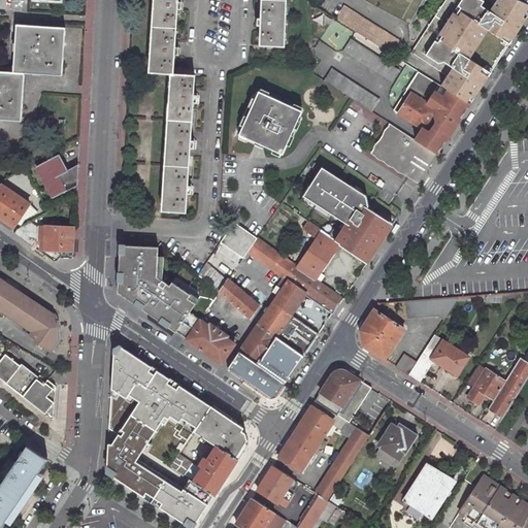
[(152,0),(147,72),(170,73),(174,73),(175,54),(180,54),(180,52),(180,48),(178,48),(178,45),(175,44),(178,7),(183,8),(183,4),(184,1),(182,1),(182,0),(152,0)]
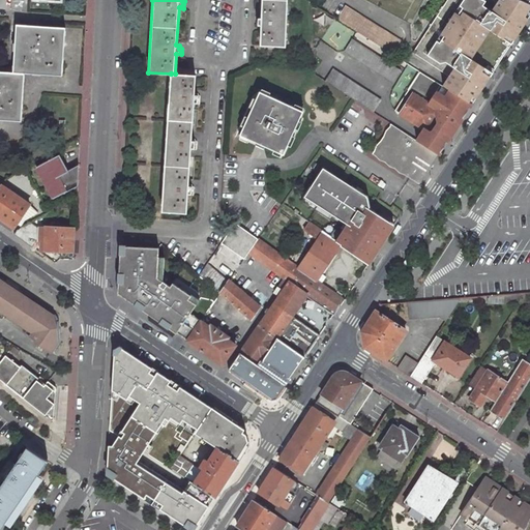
[(262,29),(261,47),(285,48),(287,0),(262,0),(262,20),(257,20),(257,22),(256,25),(258,25),(258,29),(262,29)]
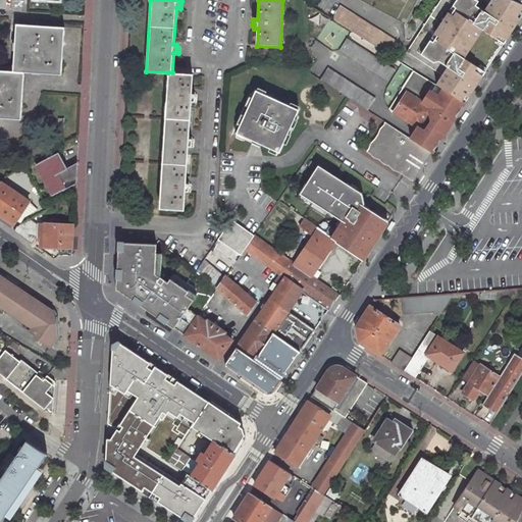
[(360,0),(405,24),(418,0),(360,0)]
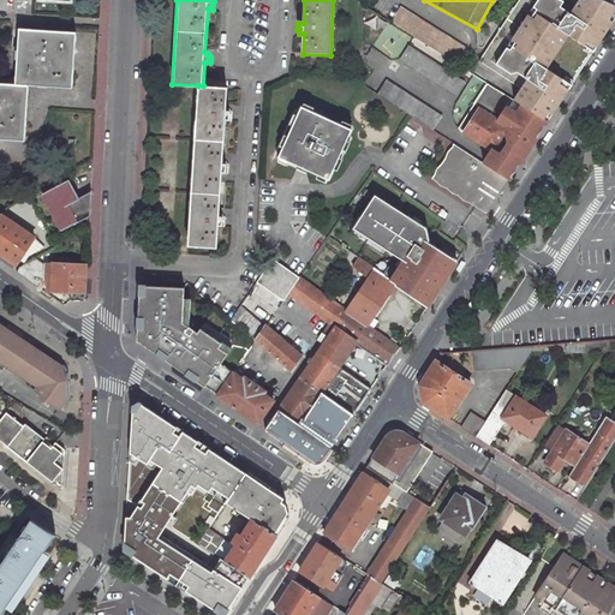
[(614,10),(614,6),(599,0),(579,0),(579,3),(578,4),(568,0),(520,0),(479,63),(520,90),(518,95),(514,101),(547,121),(550,115),(573,83),(549,66),(571,33),(595,49),(611,23),(609,21),(613,13),(614,12),(614,10)]
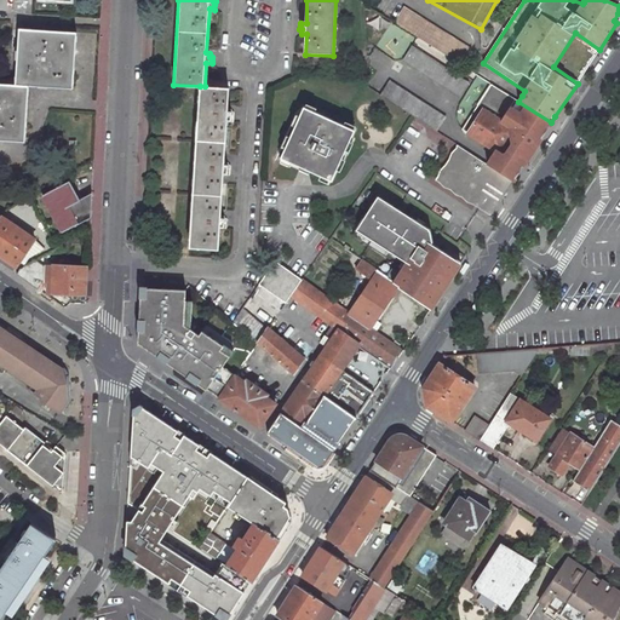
[(394,23),(461,67),(471,51),(402,9),(394,23)]
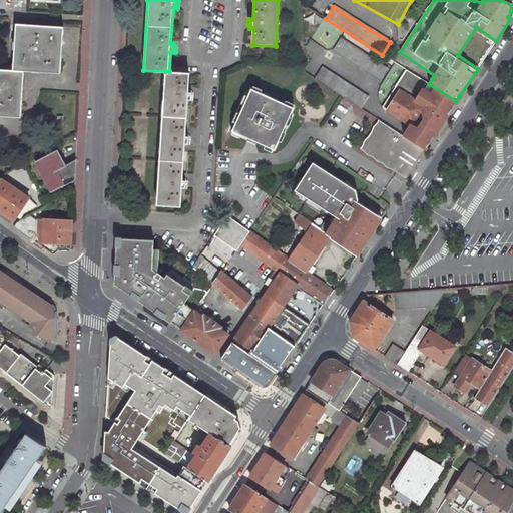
[(15,24),(12,71),(24,71),(60,74),(63,27),(15,24)]
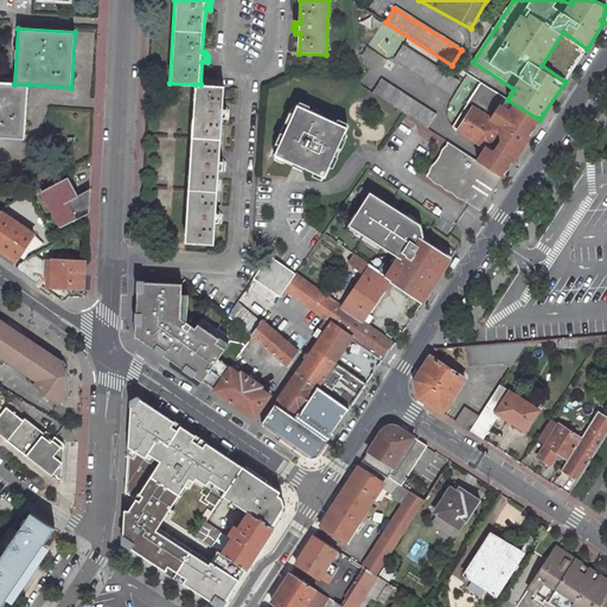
[(542,65),(566,82),(587,49),(563,32),(542,65)]
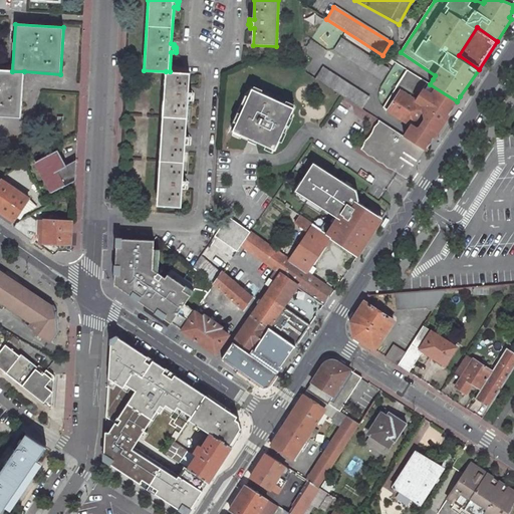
[(341,37),(334,49),(381,80),(390,69),(341,37)]
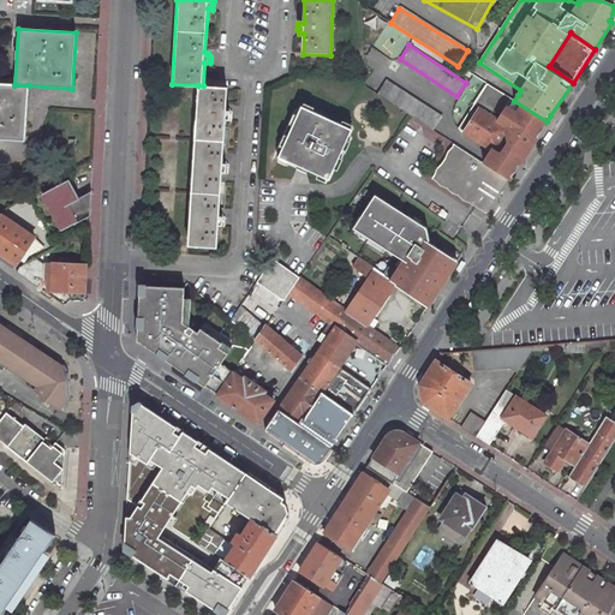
[(442,118),(386,81),(376,95),(434,131),(442,118)]
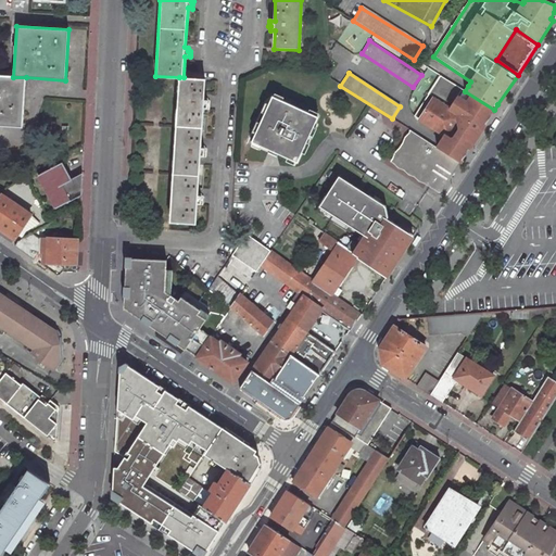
[(26,77),(13,77),(0,75),(0,126),(23,128),(26,77)]
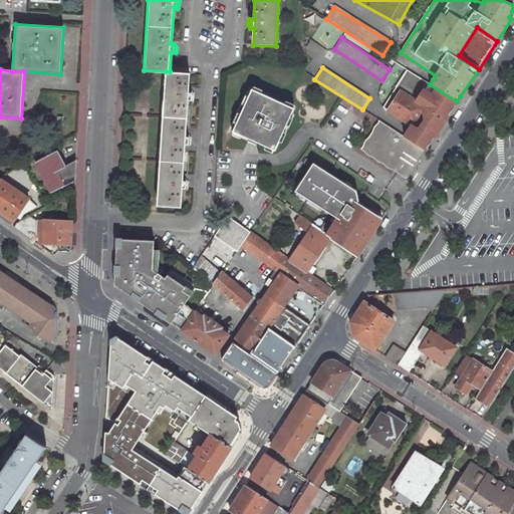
[(431,133),(438,122),(442,124),(457,101),(430,84),(408,70),(382,108),(411,126),(404,137),(425,150),(435,135),(431,133)]
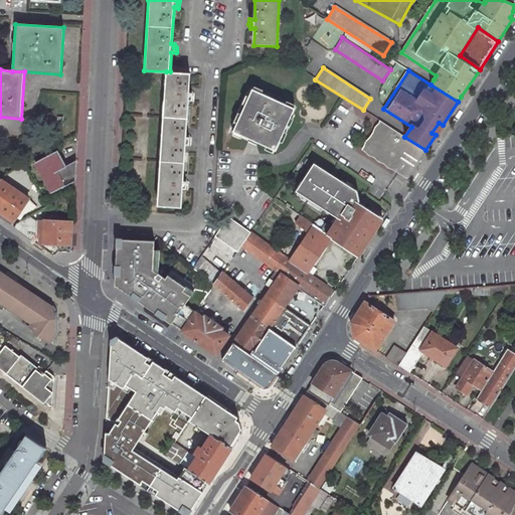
[(166,71),(157,204),(181,206),(183,189),(188,189),(188,187),(188,184),(186,184),(186,180),(183,180),(185,145),(190,145),(190,142),(191,139),(188,139),(189,136),(186,136),(188,101),(193,101),(193,98),(193,95),(191,95),(191,91),(189,91),(190,73),(170,71),(166,71)]
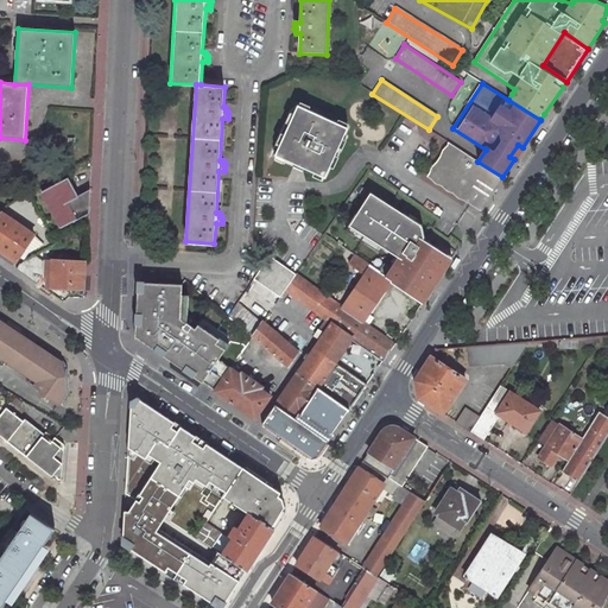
[(297,105),(274,154),(324,177),(347,128),(297,105)]
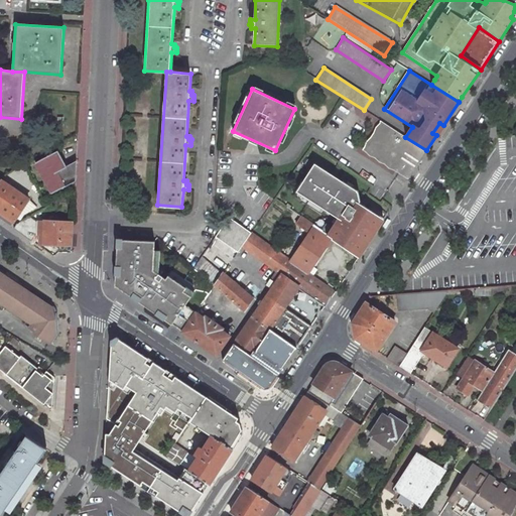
[(405,137),(384,123),(380,125),(378,131),(374,135),(371,139),(369,145),(365,148),(366,152),(373,154),(376,158),(382,160),(385,165),(391,166),(393,169),(398,172),(407,179),(417,163),(426,150),(405,137)]
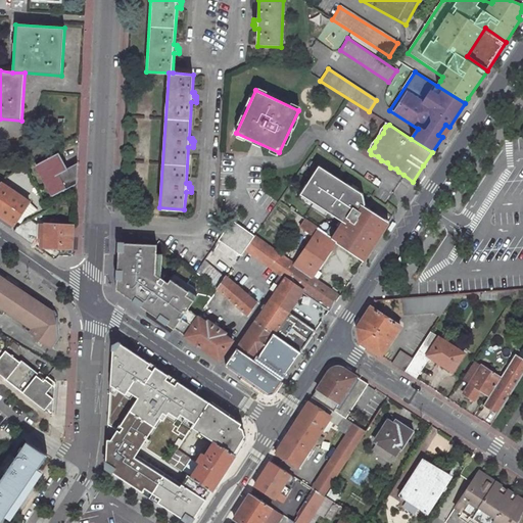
[(58,152),(35,165),(52,196),(77,183),(78,167),(75,162),(66,168),(58,152)]
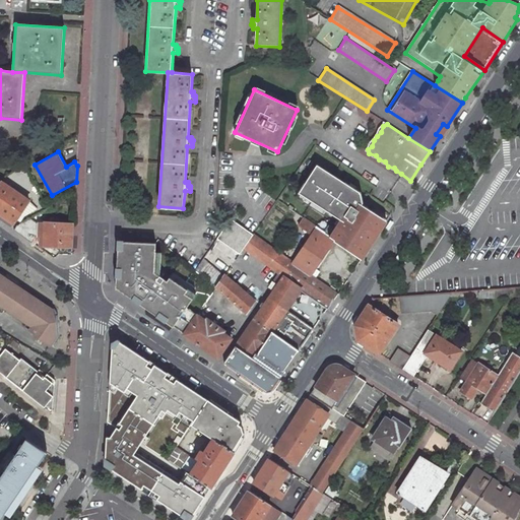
[(360,193),(316,165),(299,193),(339,218),(327,237),(334,241),(360,260),(382,226),(379,225),(378,220),(380,217),(361,205),(362,204),(355,200),(360,193)]
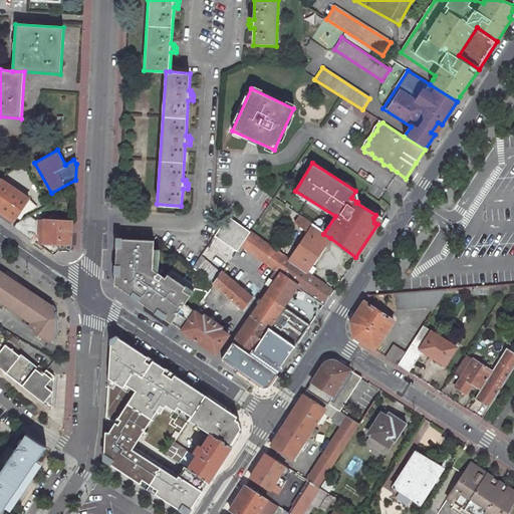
[(0,181),(0,211),(12,220),(28,198),(2,180),(0,182),(0,181)]
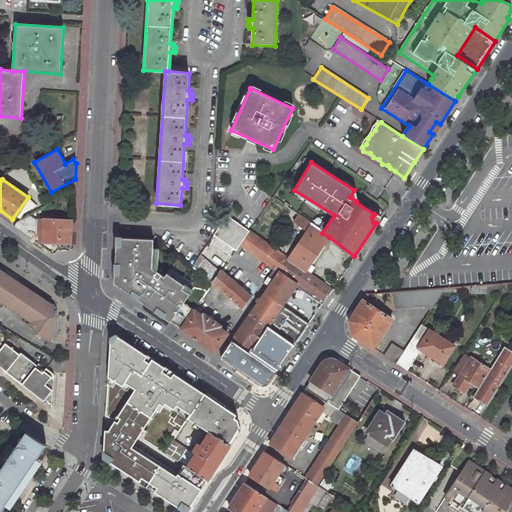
[(298,215),(293,222),(305,232),(310,224),(298,215)]
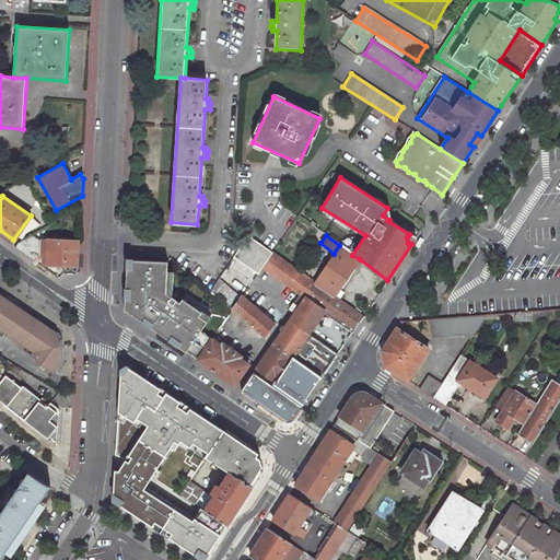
[(261,268),(272,254),(247,236),(233,257),(258,275),(261,268)]
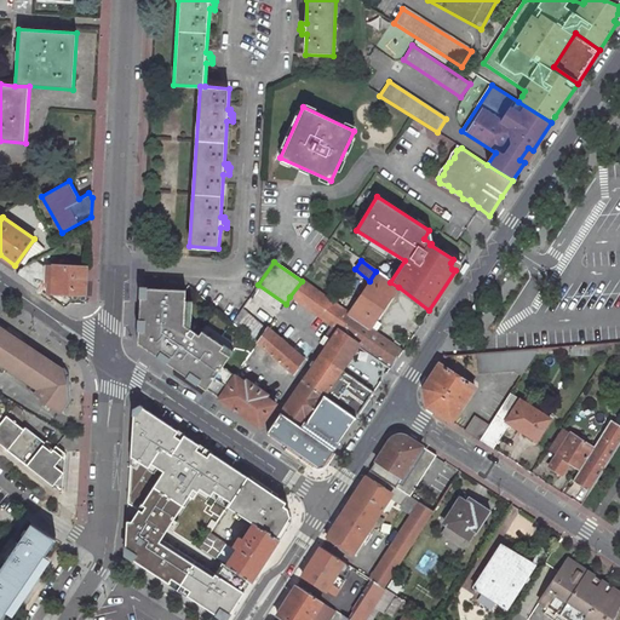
[(52,265),(51,293),(72,293),(72,303),(86,303),(89,267),(52,265)]
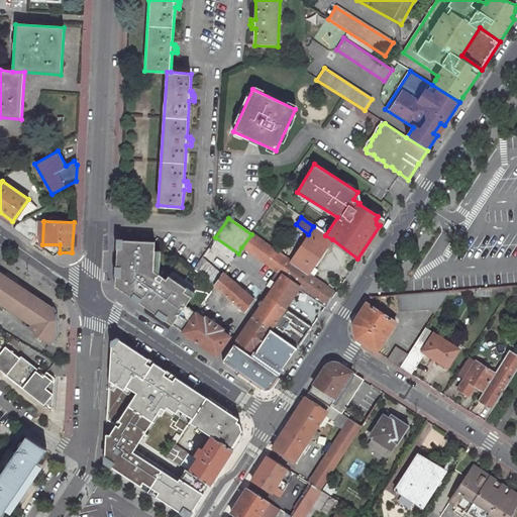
[(308,234),(290,261),(308,274),(332,239),(325,235),(313,226),(308,234)]
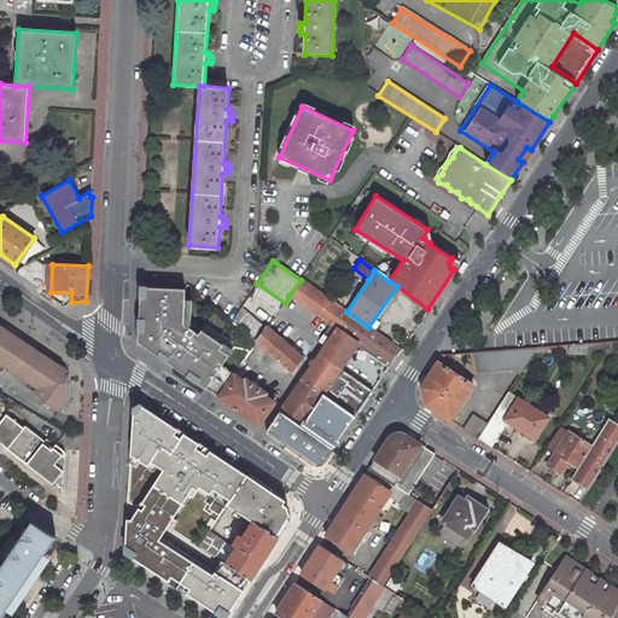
[(336,328),(359,344),(375,356),(390,366),(398,354),(401,349),(368,327),(347,312),(301,280),(289,296),(336,328)]
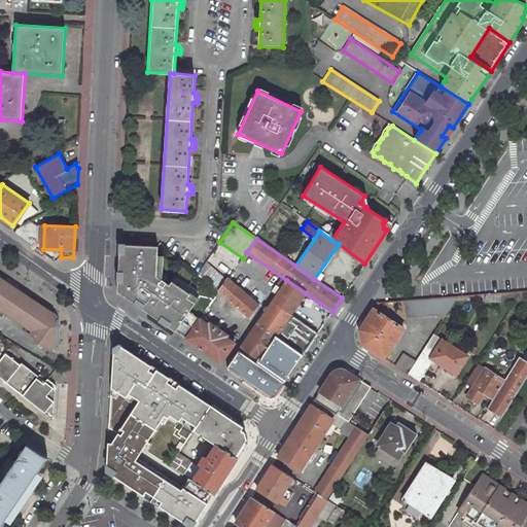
[(119,244),(117,291),(176,332),(189,312),(197,303),(188,297),(190,294),(172,282),(170,286),(157,277),(157,247),(119,244)]
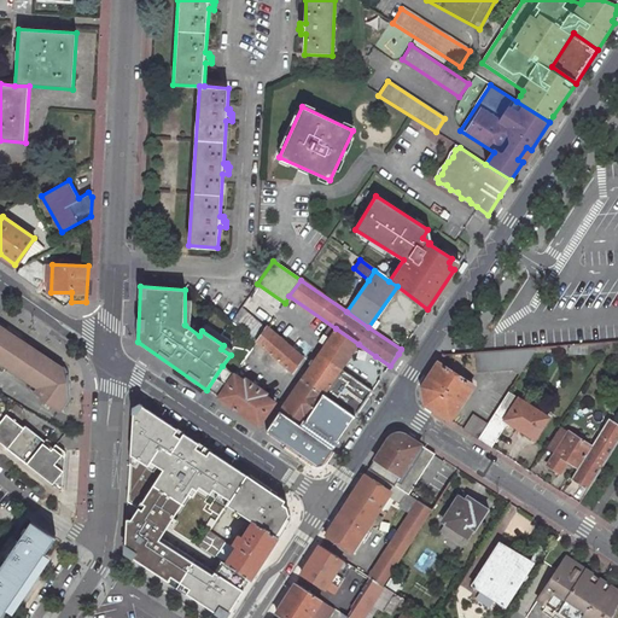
[(268,327),(243,307),(232,322),(257,343),(268,327)]
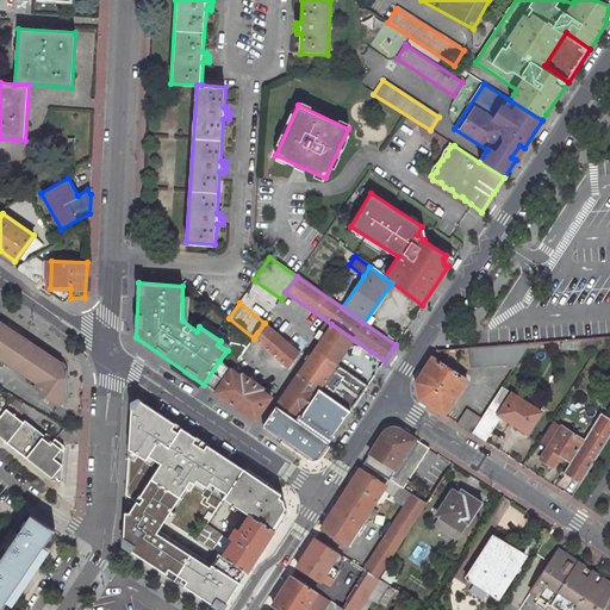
[(0,322),(0,360),(10,367),(27,341),(0,322)]
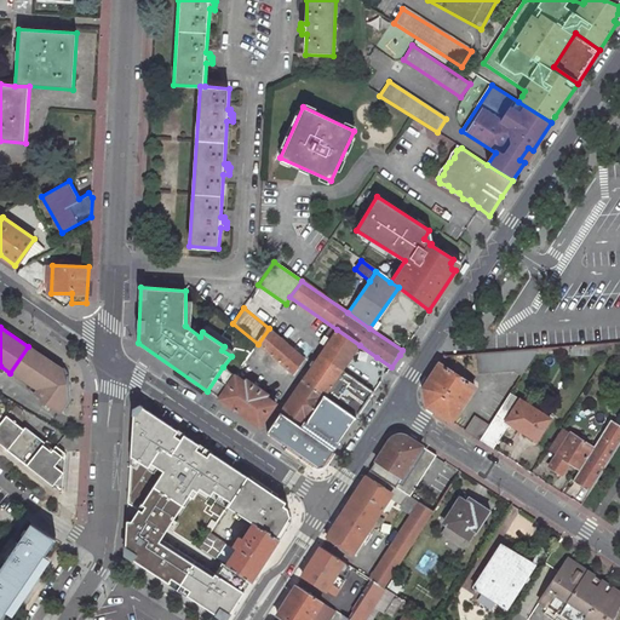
[(269,328),(258,344),(293,374),(305,359),(269,328)]
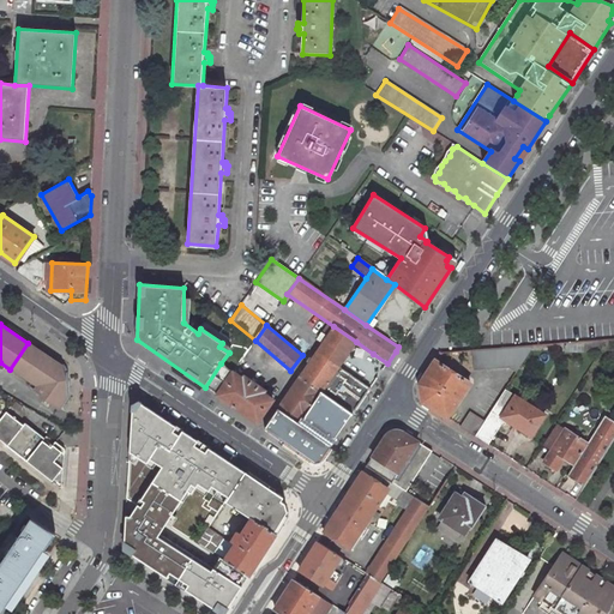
[(356,342),(333,326),(296,380),(277,408),(299,423),(320,392),(338,366),(356,342)]
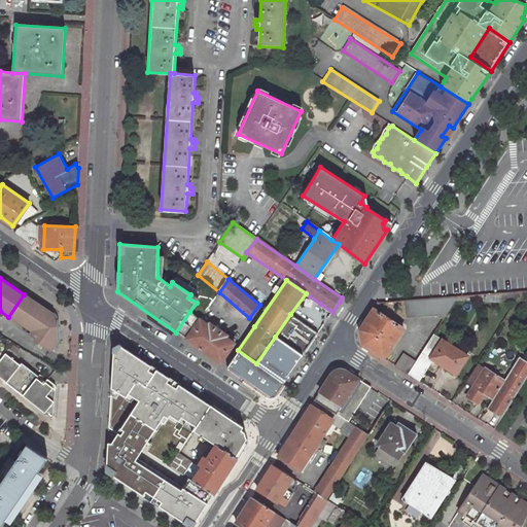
[(33,341),(47,350),(56,338),(54,329),(46,324),(46,321),(51,314),(24,294),(8,317),(26,328),(24,331),(34,339),(33,341)]
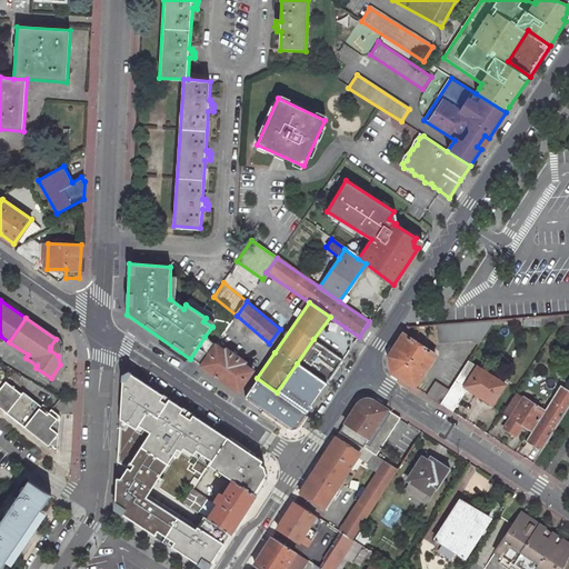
[(216,320),(212,327),(205,337),(216,346),(230,325),(227,322),(216,320)]
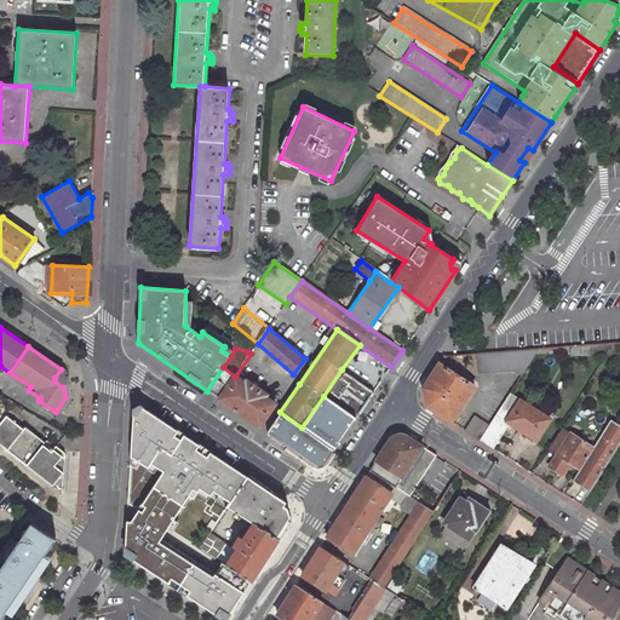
[(476,355),(478,372),(514,369),(521,373),(535,349),(476,355)]
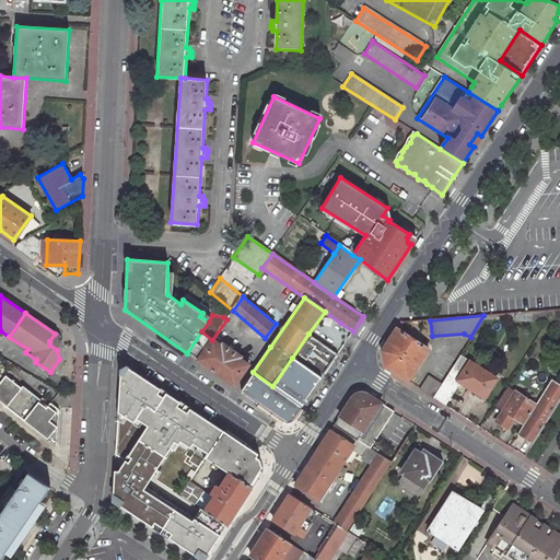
[(408,382),(429,349),(396,329),(382,351),(385,368),(408,382)]
